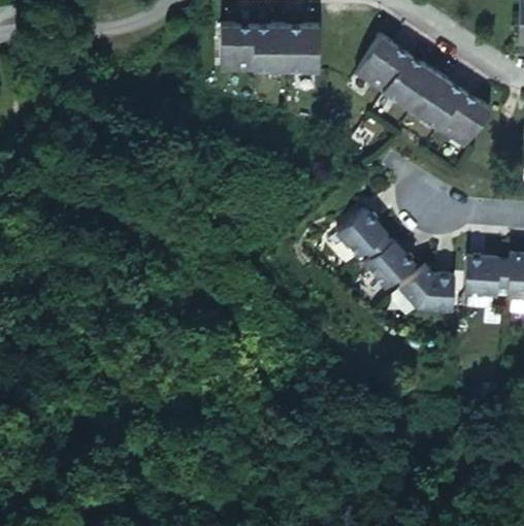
[(251,24),(219,24),(218,71),(249,71),(251,24)]
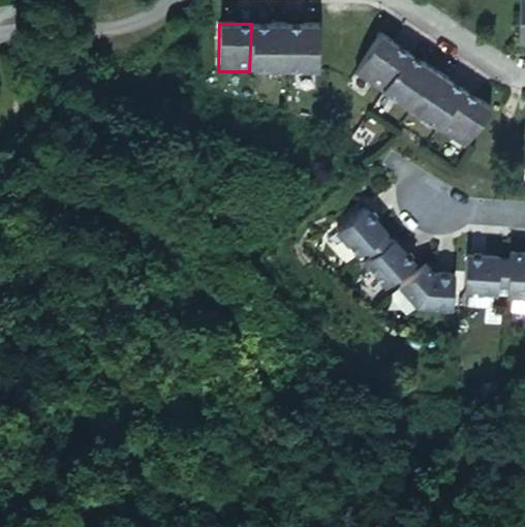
[(285,24),(251,24),(249,71),(285,72),(285,24)]
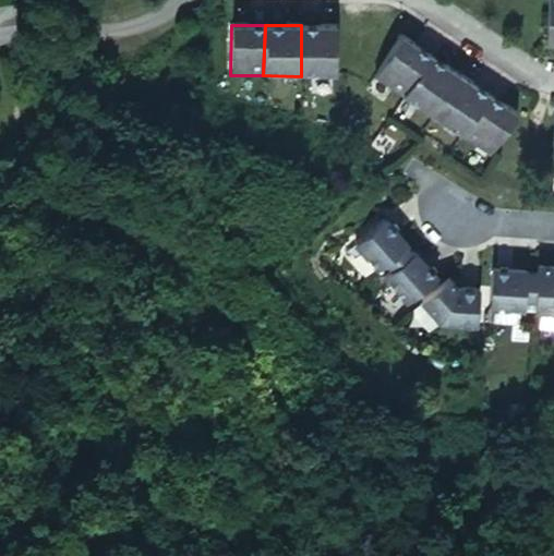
[(338,25),(301,25),(301,76),(337,76),(338,25)]
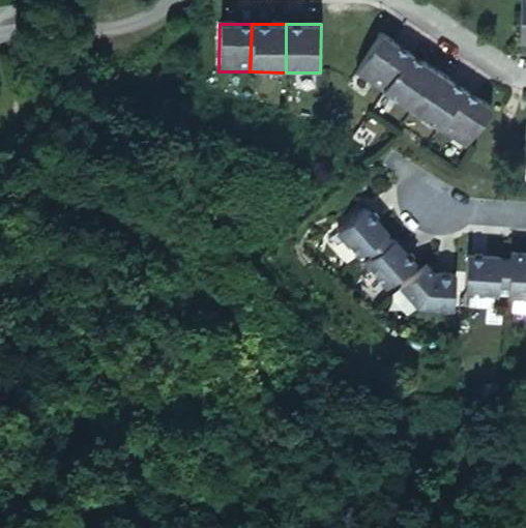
[(356,71),(383,91),(410,51),(384,32),(356,71)]
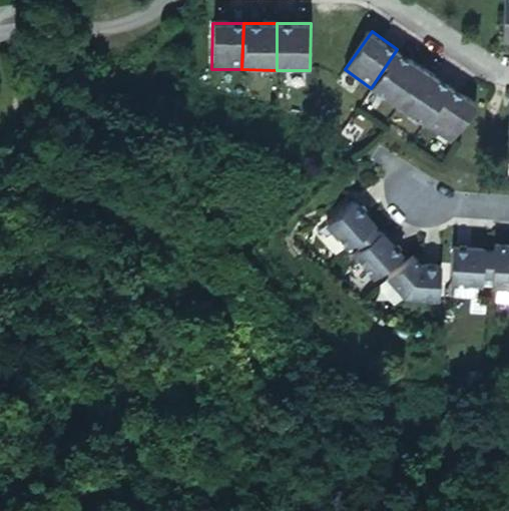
[(397,49),(371,88),(396,105),(422,68),(397,49)]
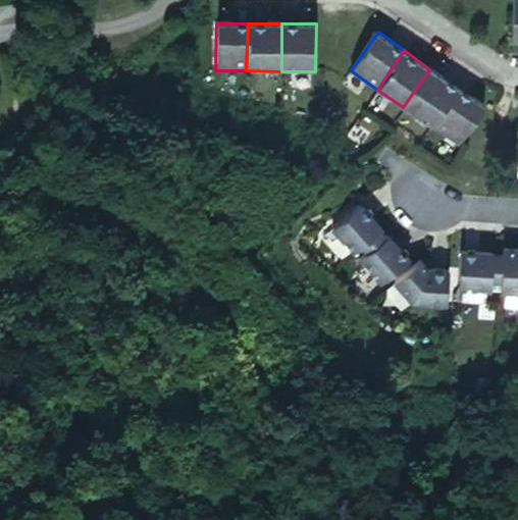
[(456,89),(429,69),(403,107),(430,127),(456,89)]
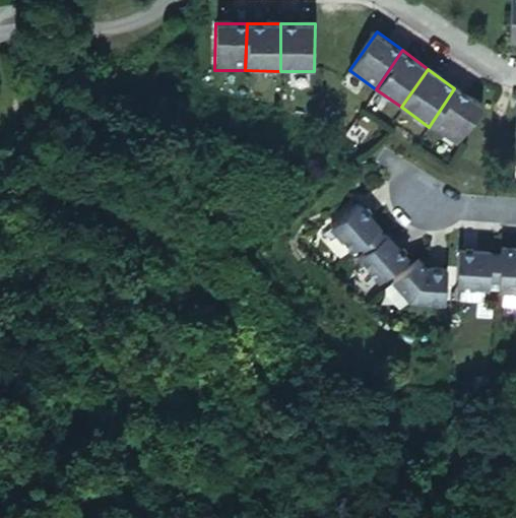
[(481,109),(454,88),(429,127),(457,146),(481,109)]
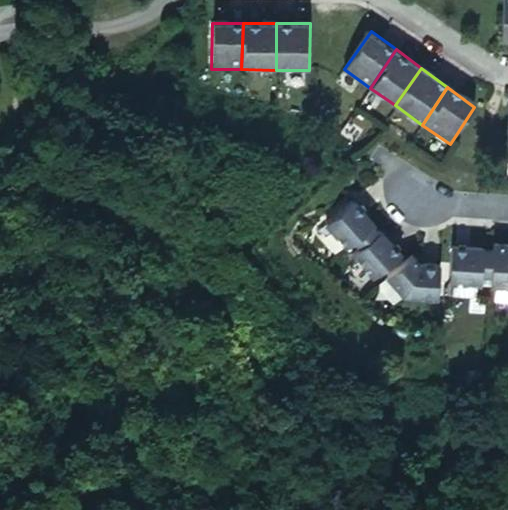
[(325,226),(349,253),(374,231),(371,228),(373,226),(351,202),(325,226)]
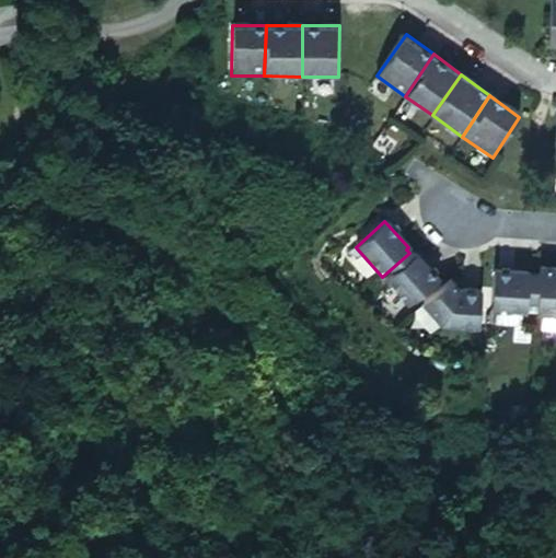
[(382,277),(408,305),(436,281),(438,280),(414,254),(412,255),(409,253),(382,277)]
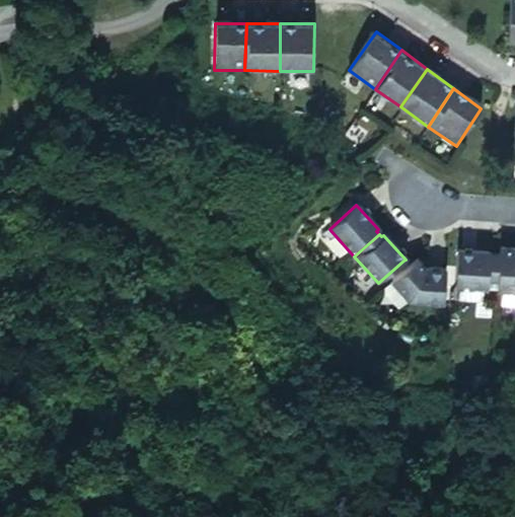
[(499,293),(514,294),(514,251),(501,251),(500,260),(499,293)]
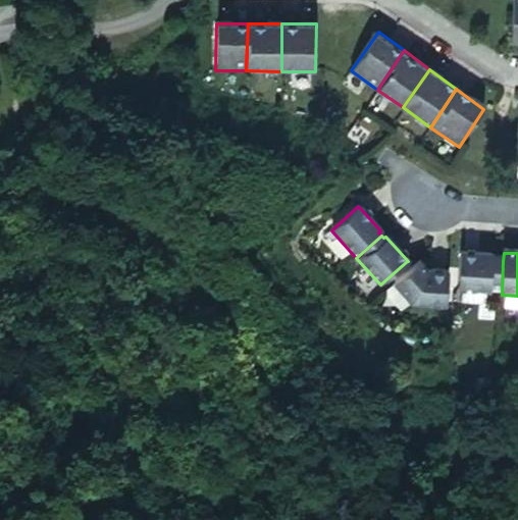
[(459,291),(502,295),(503,261),(494,260),(494,258),(461,255),(459,291)]
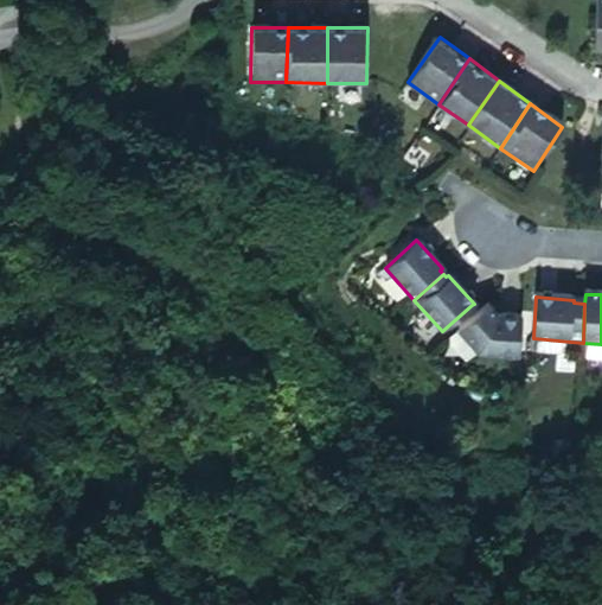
[(478,313),(458,330),(479,355),(519,357),(523,318),(499,316),(487,305),(478,313)]
